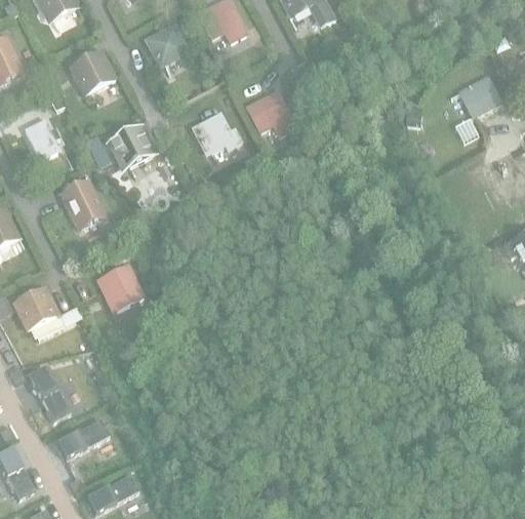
[(51,21),(76,7),(72,0),(36,0),(39,6),(42,4),(51,21)]
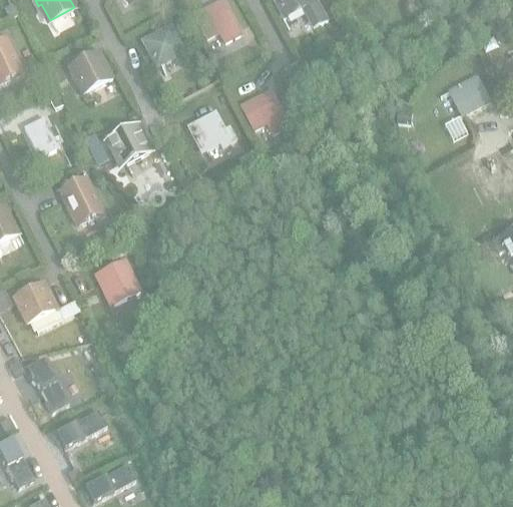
[(228,38),(226,34),(237,28),(222,0),(217,0),(192,13),(206,39),(219,32),(223,41),(228,38)]
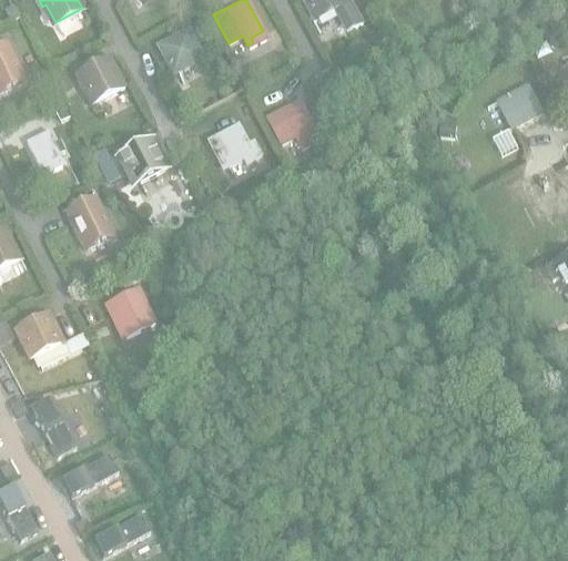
[(344,0),(304,0),(310,0),(317,14),(334,7),(345,28),(361,19),(351,0),(344,0)]
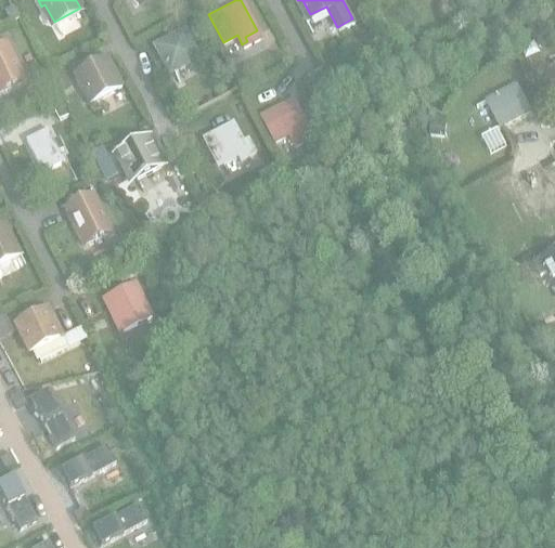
[(171,68),(198,54),(183,26),(153,42),(158,53),(162,51),(171,68)]
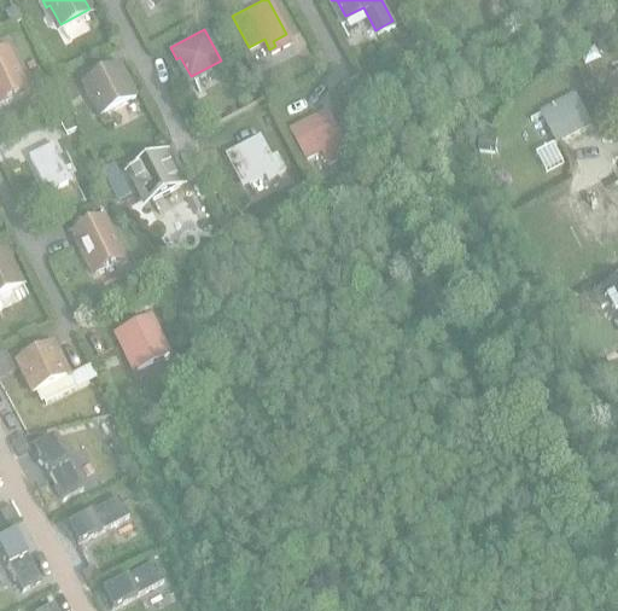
[(0,45),(0,99),(3,103),(27,91),(4,44),(0,45)]
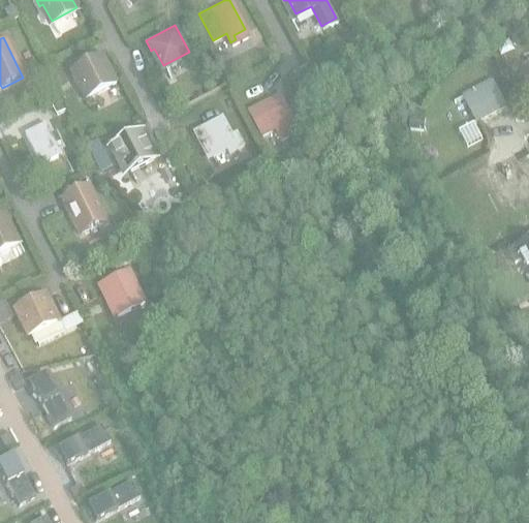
[(89,93),(114,81),(100,53),(71,67),(76,79),(81,78),(89,93)]
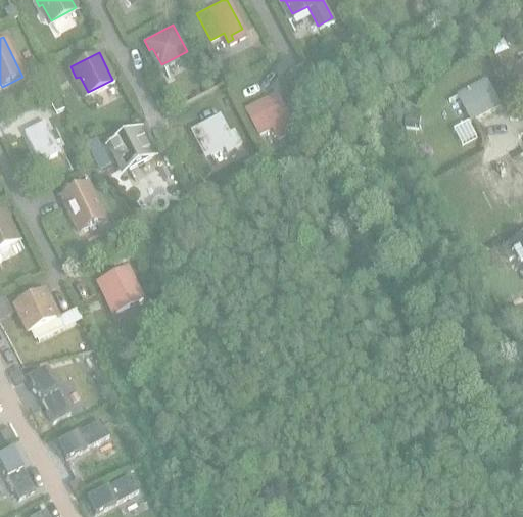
[(457,91),(470,115),(498,101),(485,77),(457,91)]
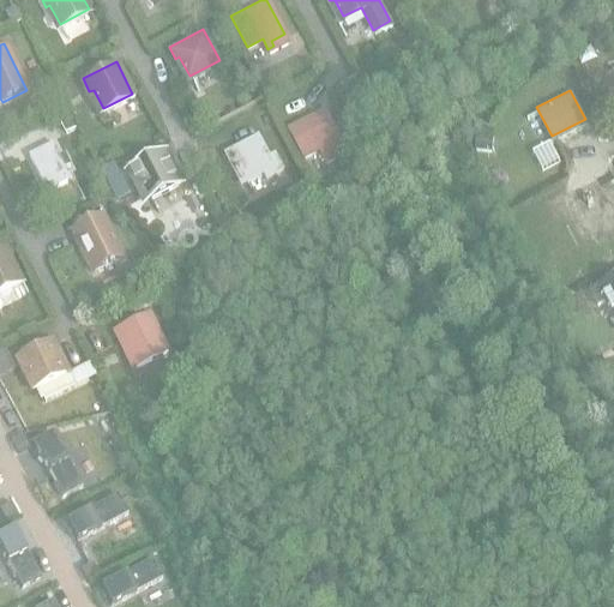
[(331,156),(329,150),(342,143),(323,107),(288,125),(305,156),(319,148),(325,158),(331,156)]
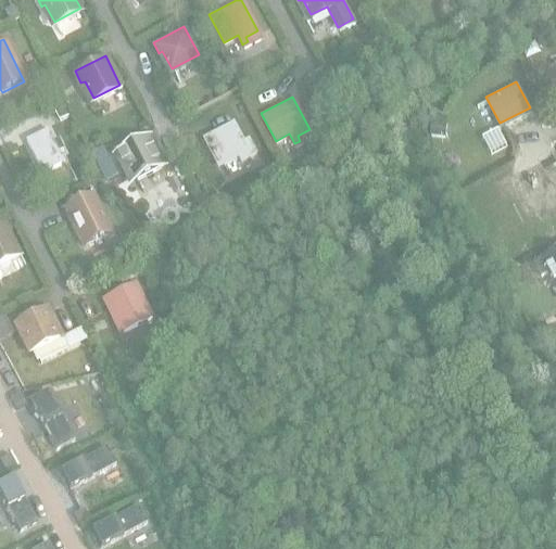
[(222,162),(248,148),(232,119),(202,136),(207,147),(212,144),(222,162)]
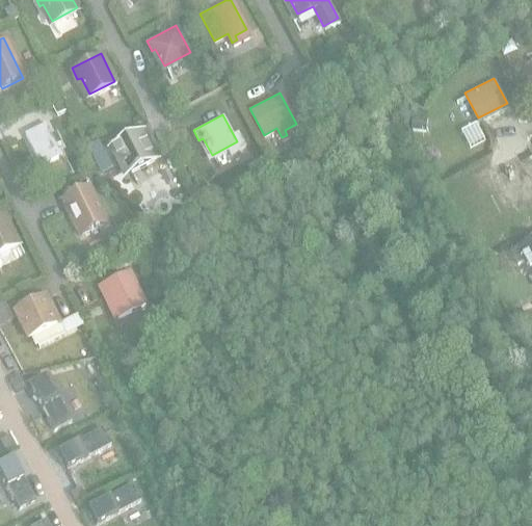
[(23,132),(38,162),(60,152),(45,121),(23,132)]
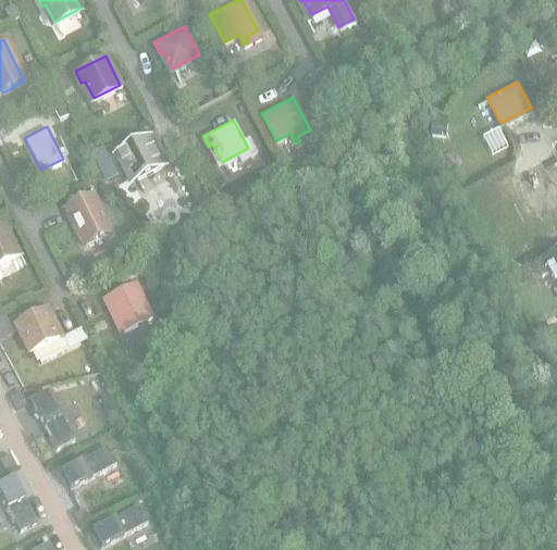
[(135,177),(162,163),(147,135),(116,151),(122,162),(126,160),(135,177)]
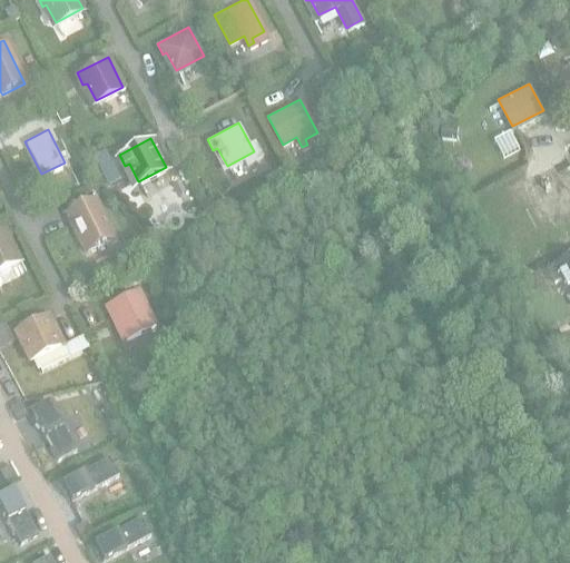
[(91,152),(101,171),(112,166),(102,146),(91,152)]
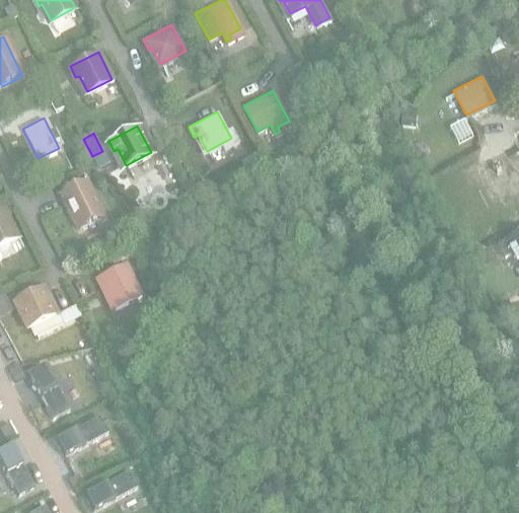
[(489,157),(503,184),(518,174),(518,154),(514,144),(489,157)]
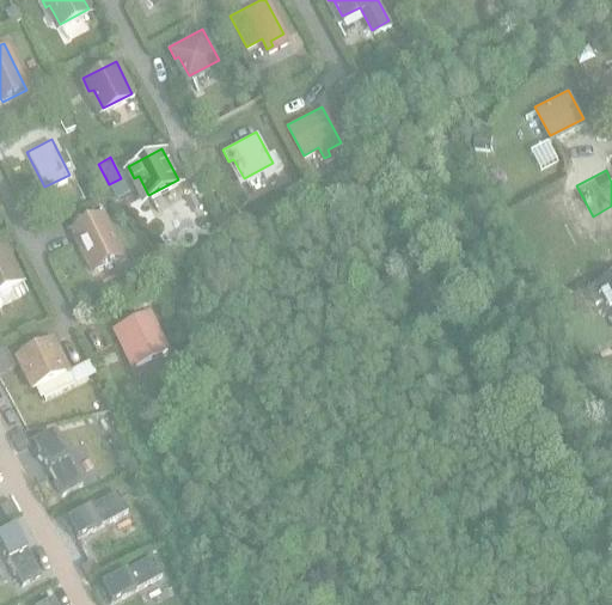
[(71,226),(92,269),(127,252),(105,208),(71,226)]
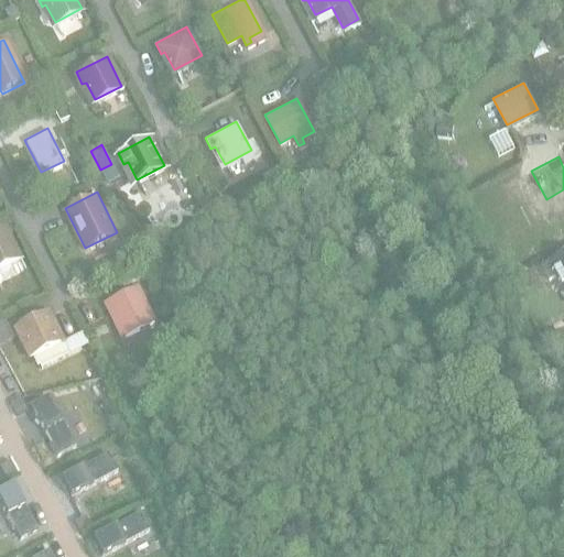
[(0,265),(20,257),(4,228),(0,229),(0,265)]
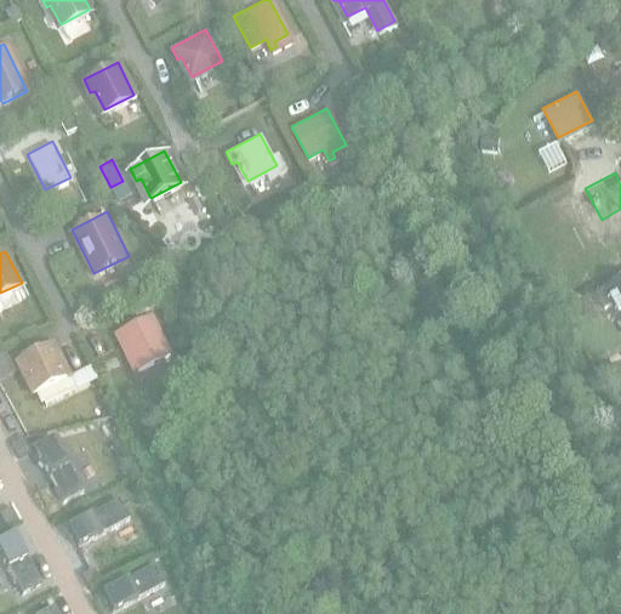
[(620,278),(604,288),(620,319),(620,278)]
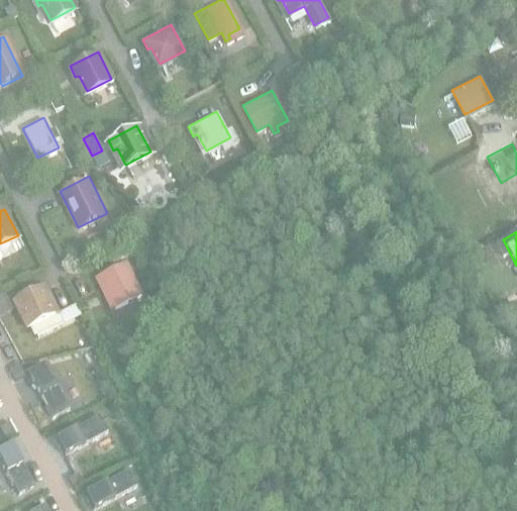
[(98,273),(114,303),(140,290),(124,259),(98,273)]
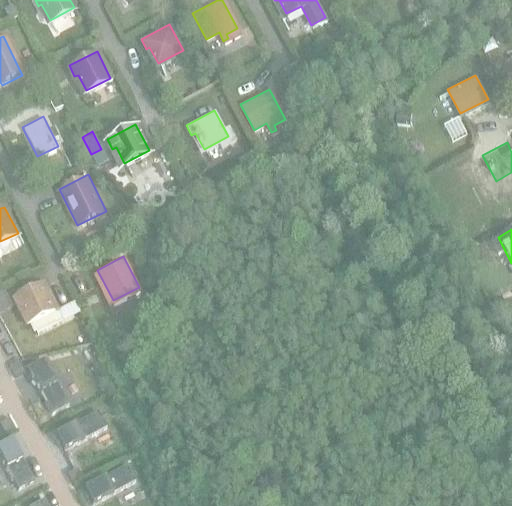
[(35,329),(60,317),(43,281),(14,296),(20,307),(23,305),(35,329)]
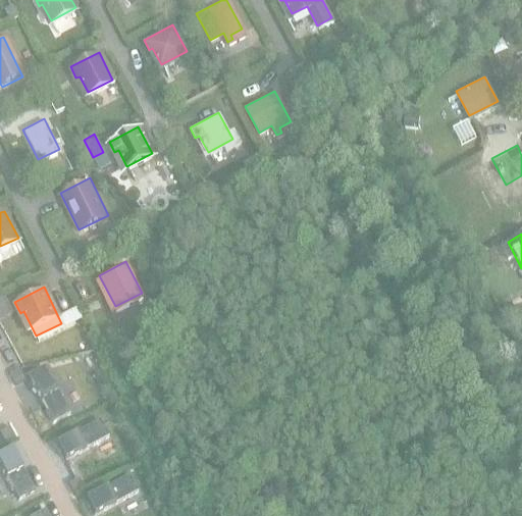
[(31,372),(53,416),(69,408),(46,364),(31,372)]
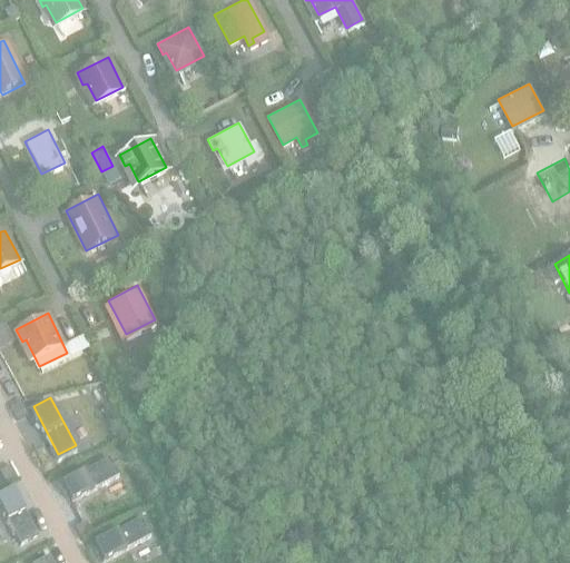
[(110,452),(61,478),(71,495),(119,470),(110,452)]
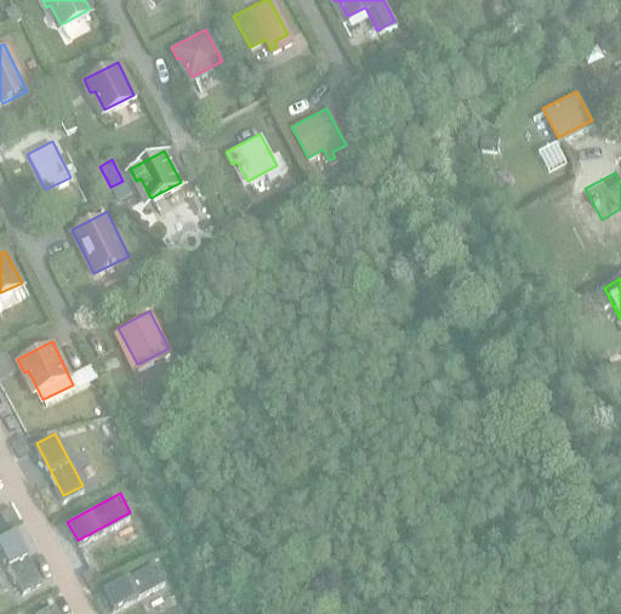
[(0,529),(0,547),(21,587),(39,578),(12,524),(0,529)]
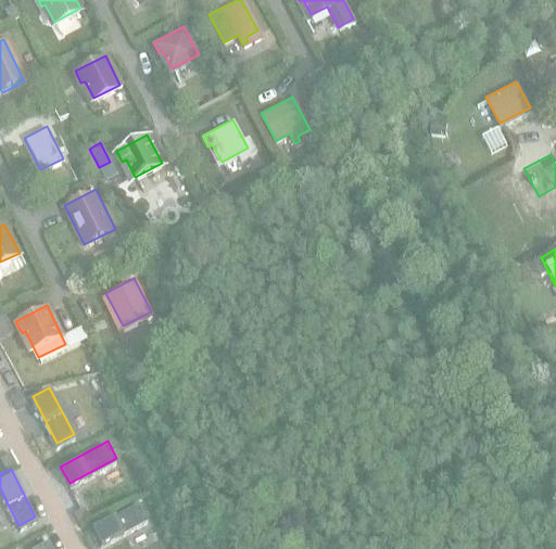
[(138,500),(91,526),(100,543),(147,518),(138,500)]
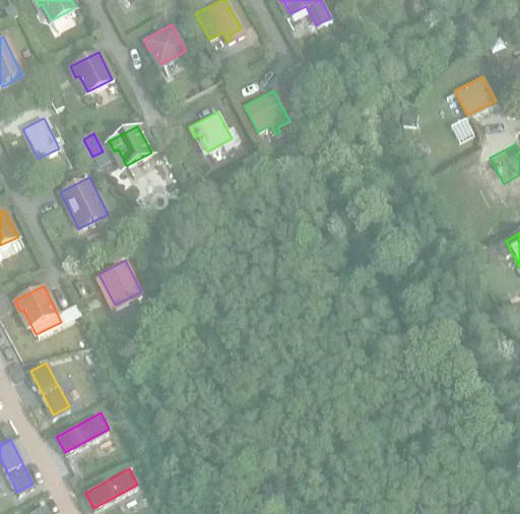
[(30,511),(31,513),(52,513),(46,503),(30,511)]
